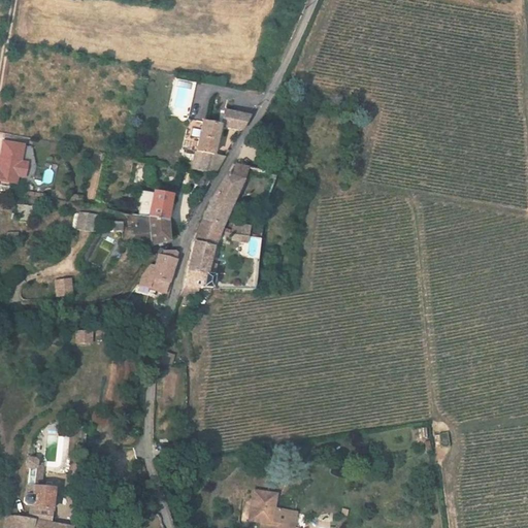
[(224,110),(222,124),(222,125),(243,128),(251,116),(224,110)]
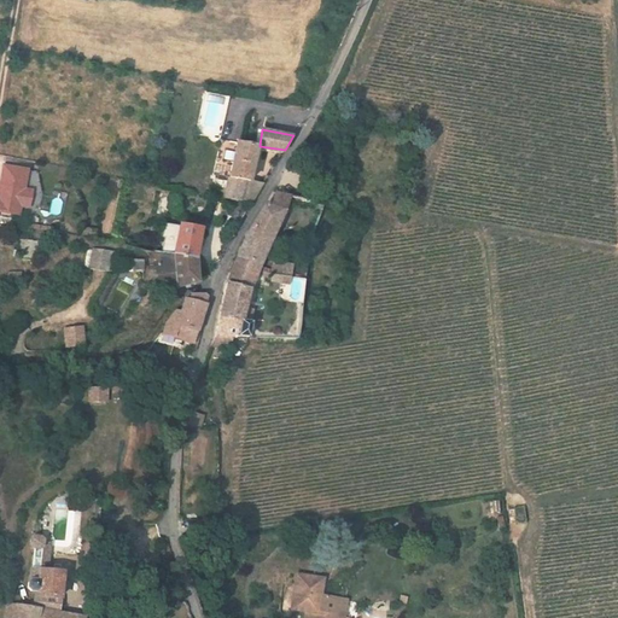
[(252,181),(260,146),(260,145),(238,141),(232,176),(252,181)]
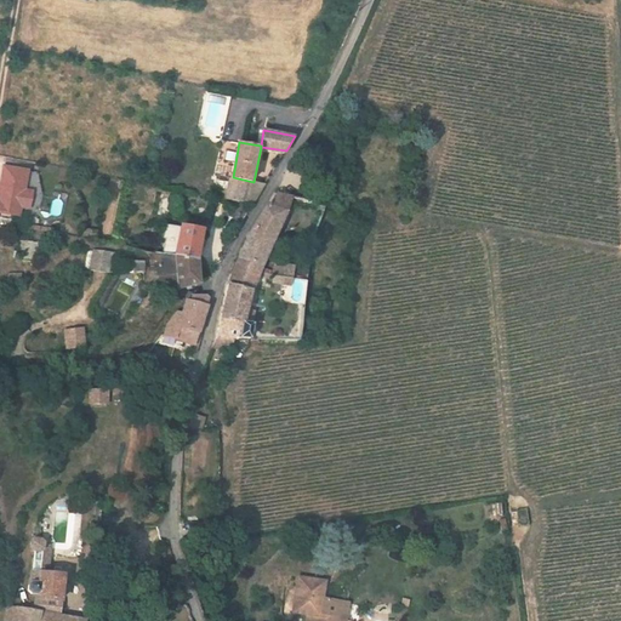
[(254,182),(233,177),(229,195),(243,198),(257,199),(266,183),(254,182)]
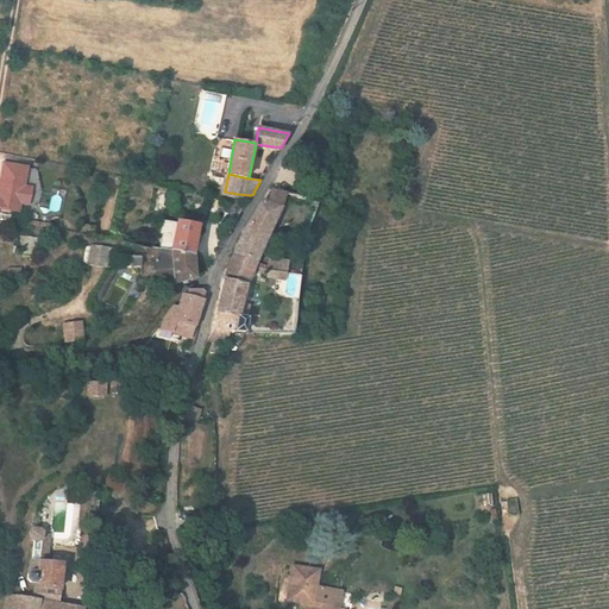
[(0,221),(20,225),(23,217),(30,218),(32,202),(25,201),(27,181),(5,177),(0,205),(0,221)]
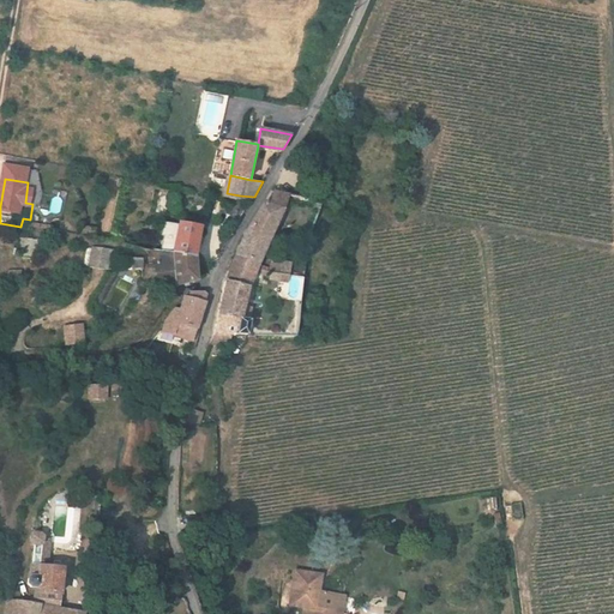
[(275,198),(286,204),(292,193),(280,191),(275,198)]
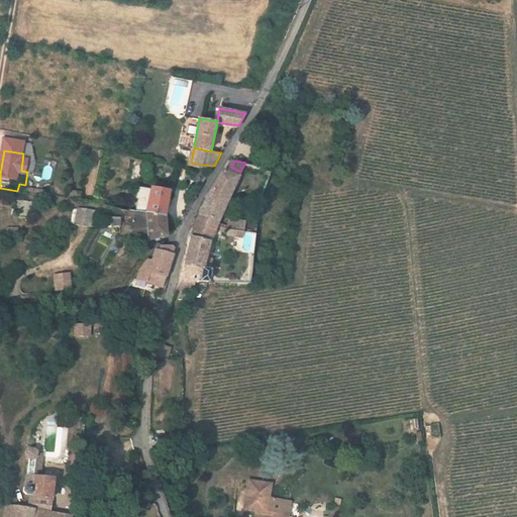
[(202,213),(219,220),(225,204),(242,172),(240,172),(231,167),(227,166),(211,193),(207,202),(202,213)]
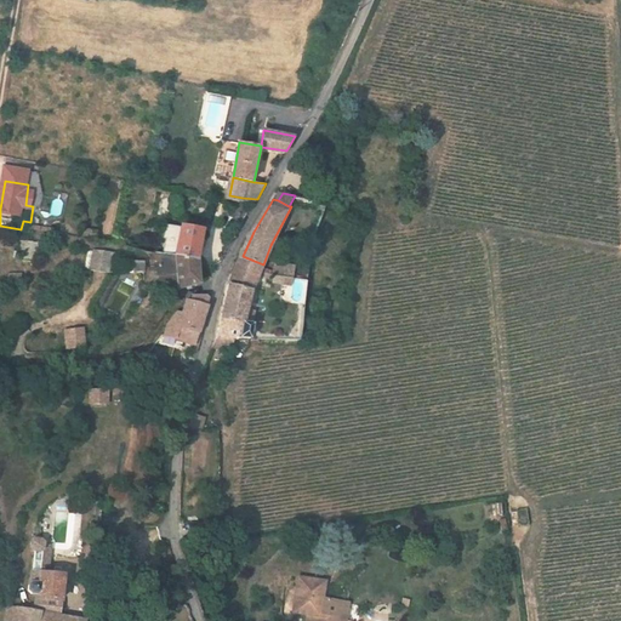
[(184,221),(178,256),(198,260),(204,226),(184,221)]
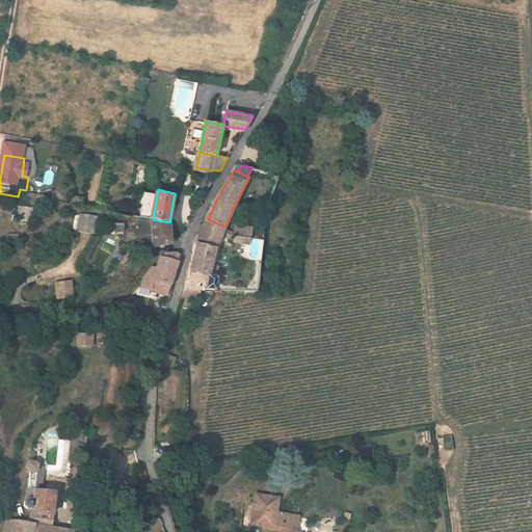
[(97,233),(98,229),(100,217),(80,214),(78,230),(97,233)]
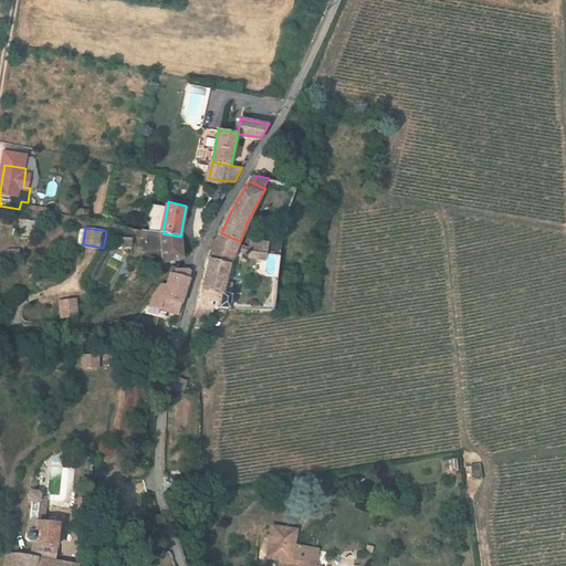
[(149,263),(175,260),(184,258),(180,237),(163,233),(146,230),(149,263)]
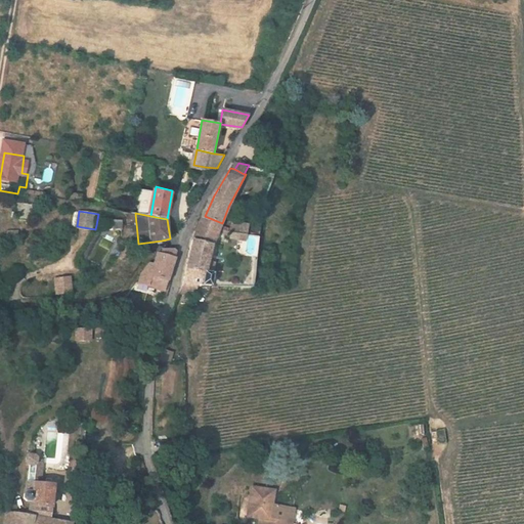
[(222,223),(205,216),(195,242),(189,261),(188,267),(208,272),(222,223)]
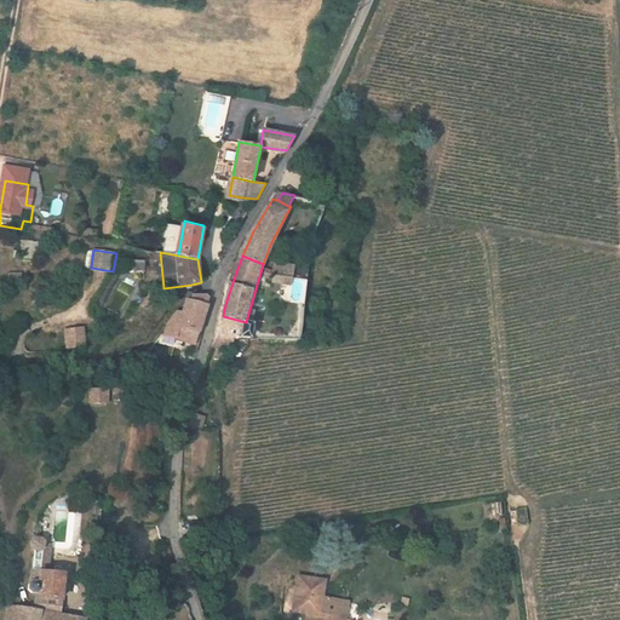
[(128,258),(125,269),(141,273),(144,262),(128,258)]
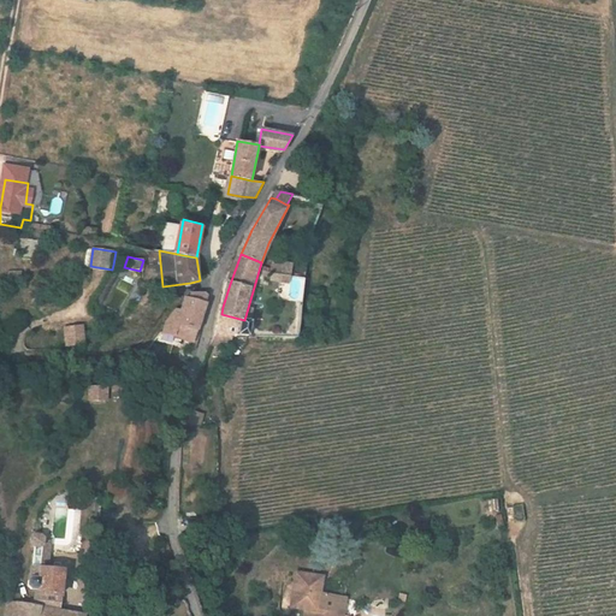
[(289,282),(290,260),(271,260),(271,282),(289,282)]
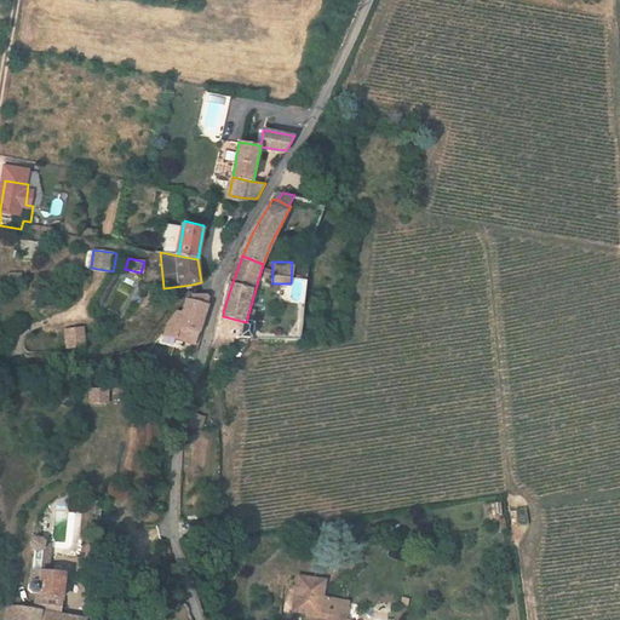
[(292,298),(302,299),(304,279),(294,277),(292,298)]
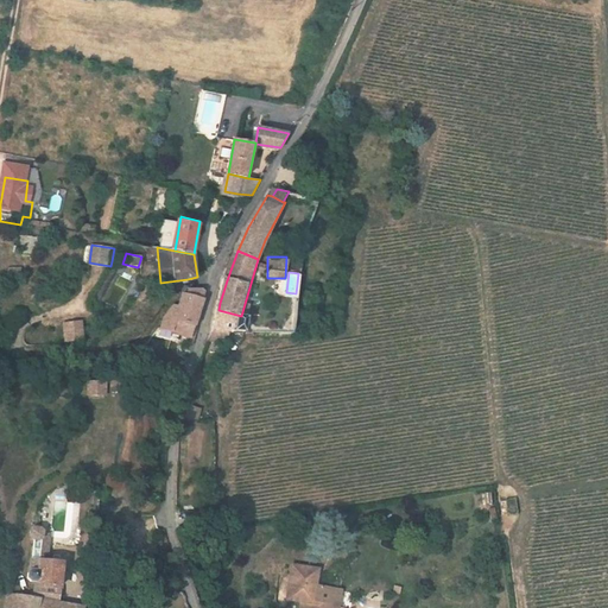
[(162,335),(194,344),(197,334),(195,334),(204,297),(188,295),(184,303),(179,302),(176,312),(172,311),(163,325),(162,335)]
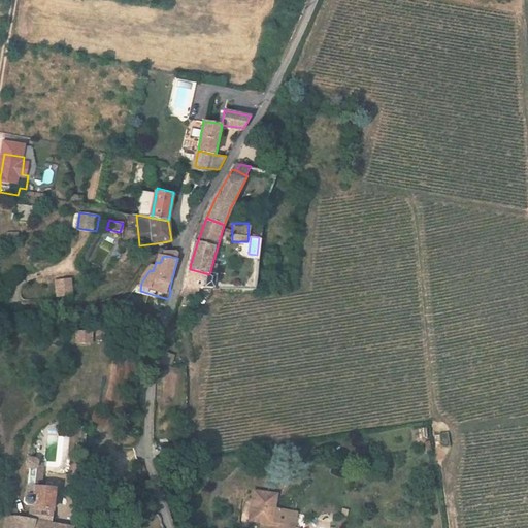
[(190,269),(184,293),(197,297),(203,288),(207,291),(212,290),(216,275),(209,274),(190,269)]
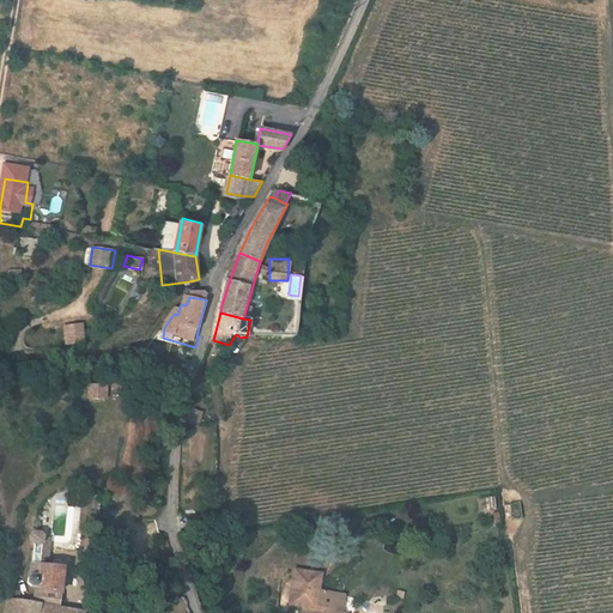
[(82,322),(61,323),(62,344),(83,343),(82,322)]
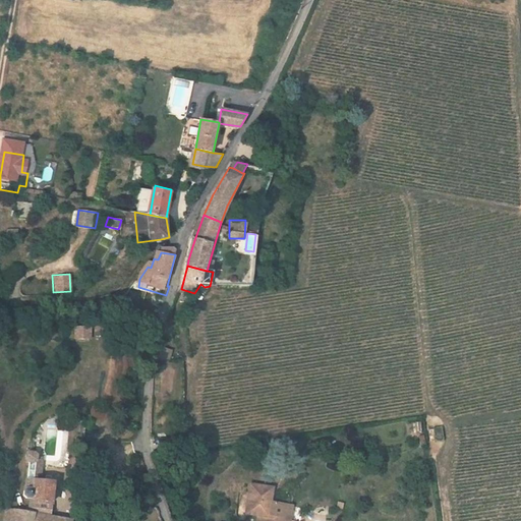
[(163,347),(160,359),(172,359),(174,350),(163,347)]
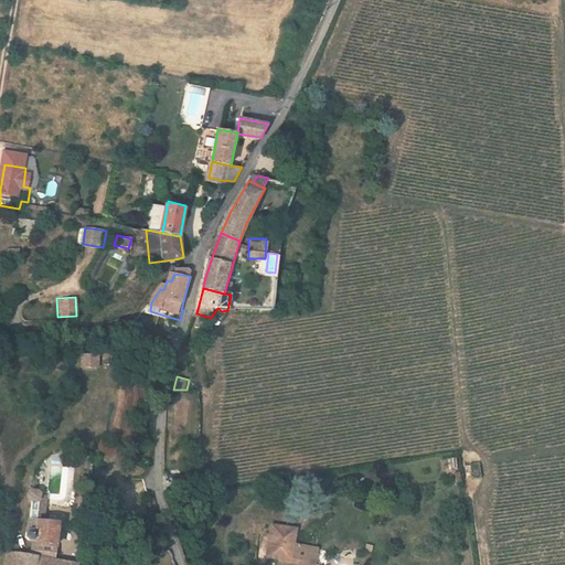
[(468,466),(471,479),(481,477),(478,462),(468,466)]
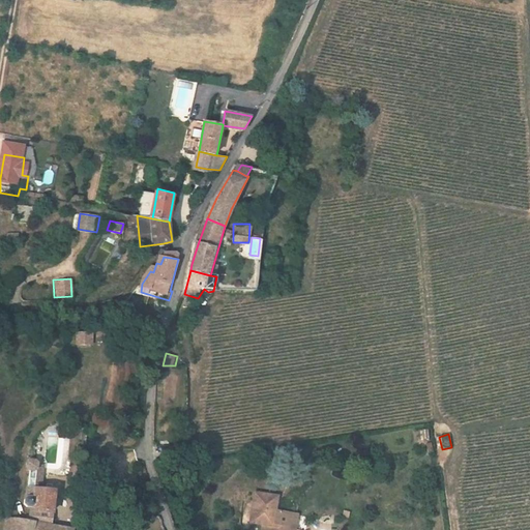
[(35,479),(35,483),(43,483),(45,477),(45,475),(41,472),(37,471),(34,473),(33,477),(35,479)]
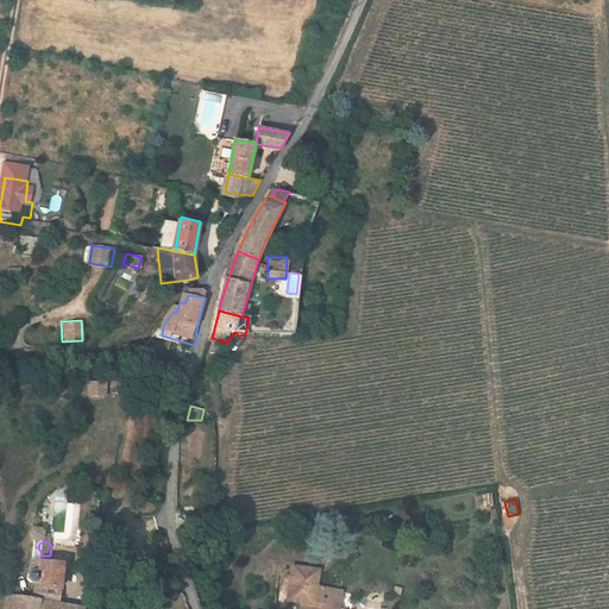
[(30,598),(37,600),(36,598),(32,596),(31,591),(33,588),(37,586),(39,586),(42,576),(52,578),(58,551),(51,548),(50,556),(41,556),(32,585),(29,588),(27,595),(30,598)]
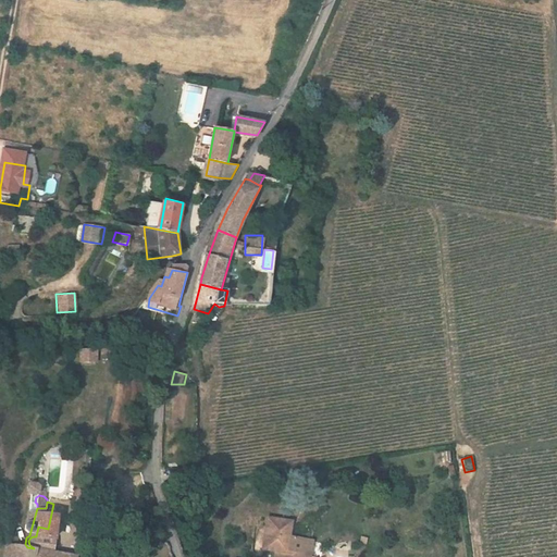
[(31,556),(16,556),(15,556),(53,556),(60,532),(48,529),(38,527),(36,536),(34,536),(31,537),(28,541),(29,545),(33,547),(34,548),(31,556)]
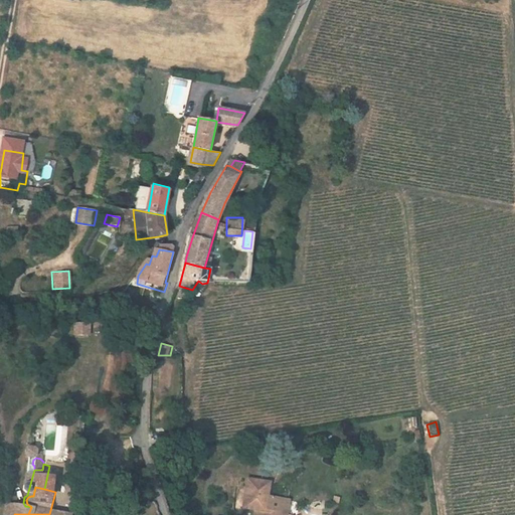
[(268,491),(246,487),(241,513),(247,514),(246,514),(279,514),(281,508),(265,505),(268,491)]
